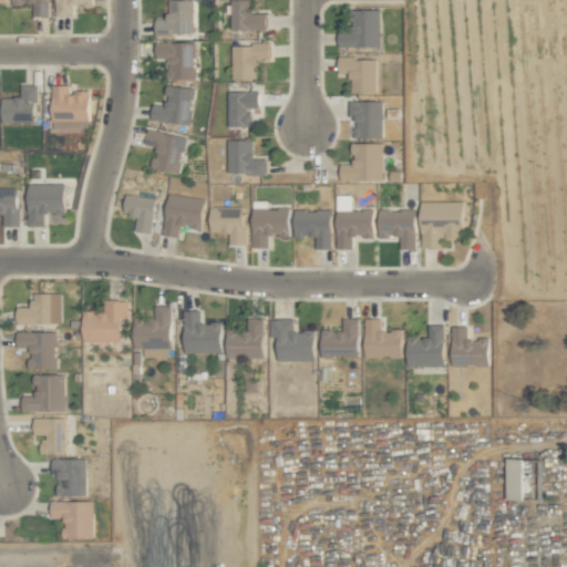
[(11,0),(11,4),(32,4),(32,16),(49,16),(48,0),(11,0)]
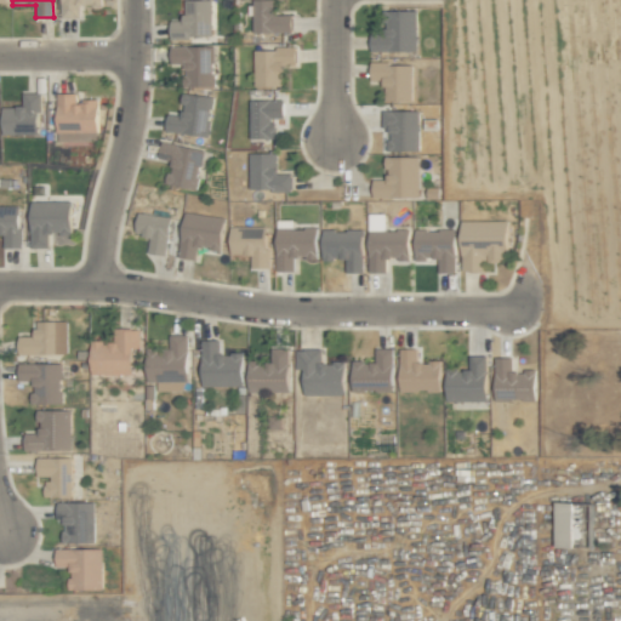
[(102,4),(101,0),(60,0),(61,18),(80,17),(80,5),(102,4)]
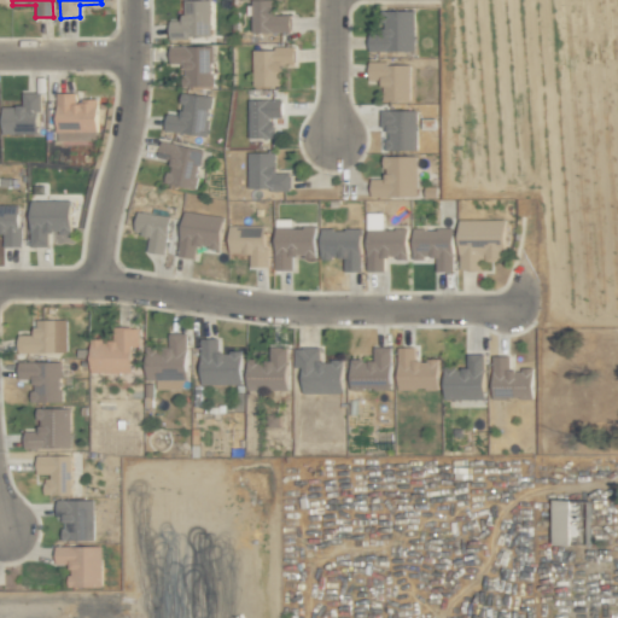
[(170,21),(170,36),(211,36),(210,0),(182,0),(184,21),(170,21)]
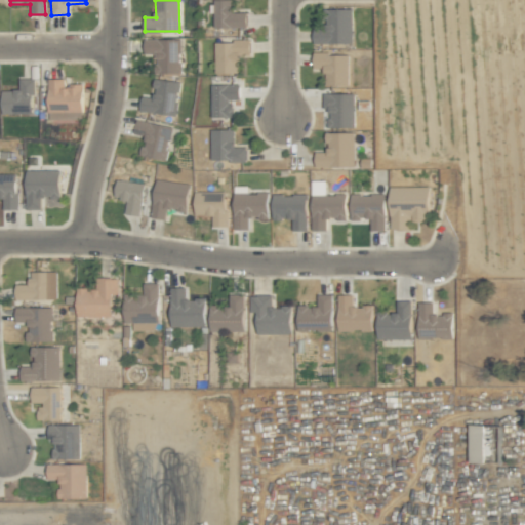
[(212,0),(213,28),(246,27),(246,12),(232,12),(232,0),(212,0)]
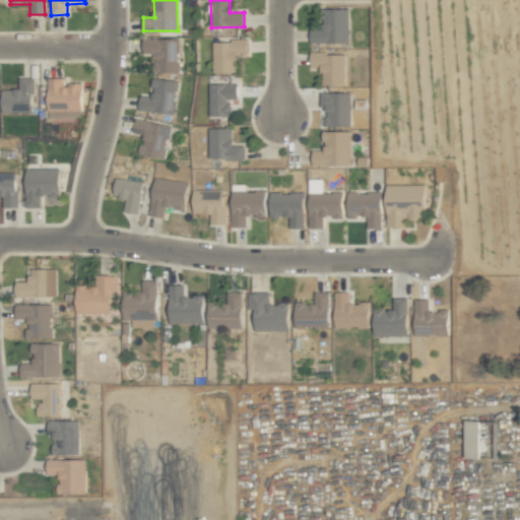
[(348,42),(348,8),(321,8),(322,27),(311,28),(311,43),(348,42)]
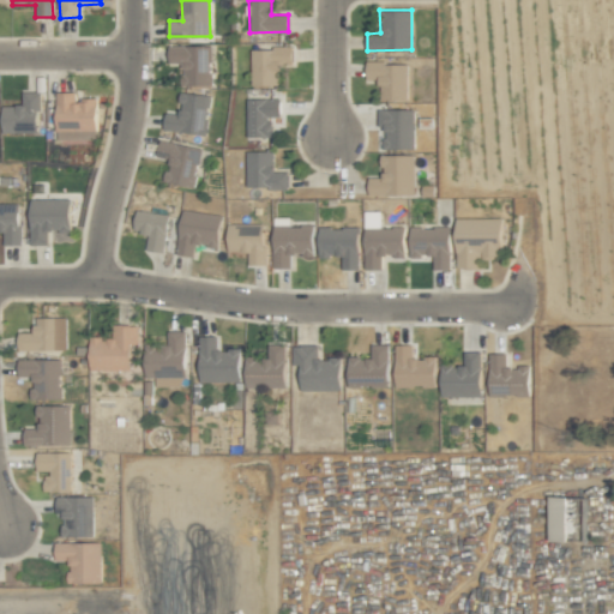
[(212,44),(168,46),(169,62),(181,62),(181,85),(214,85),(212,44)]
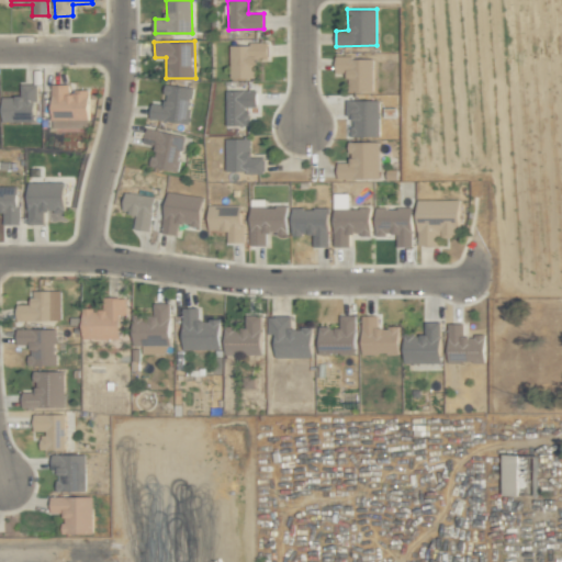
[(229,77),(256,77),(255,57),(267,57),(267,43),(229,44),(229,77)]
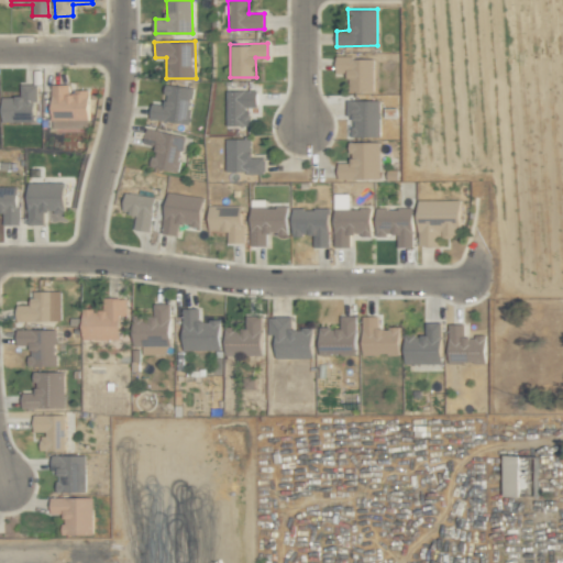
[(373,91),(374,57),(335,57),(335,73),(349,74),(349,91),(373,91)]
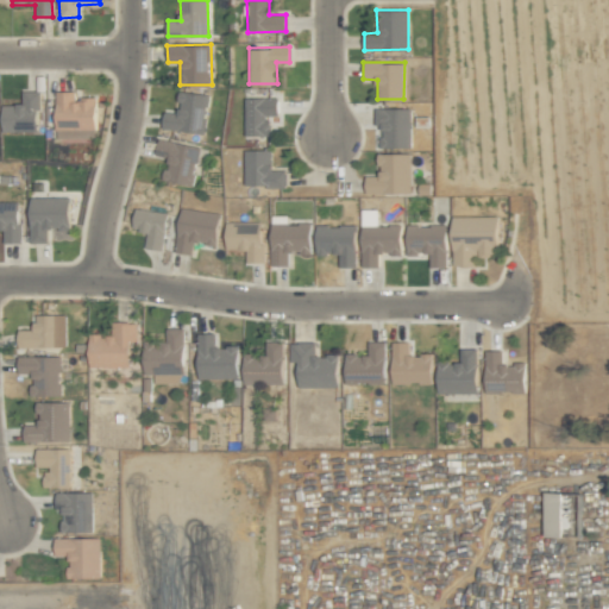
[(37,90),(22,92),(23,105),(1,105),(2,131),(38,131),(37,90)]
